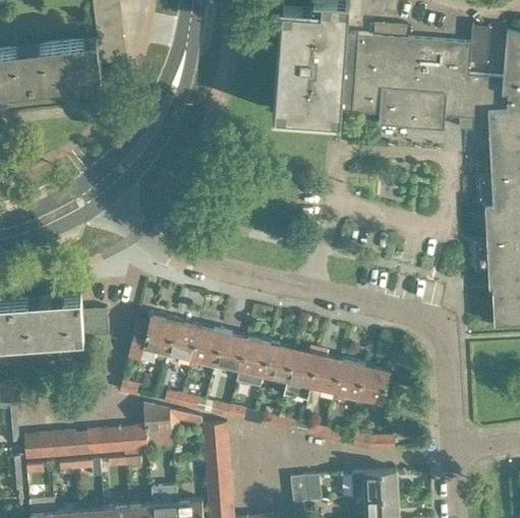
[(283,7),(275,113),(339,117),(338,121),(340,121),(341,111),(343,112),(352,112),(353,110),(380,112),(379,124),(381,125),(444,129),(445,113),(460,114),(458,128),(472,129),(473,115),(487,116),(489,157),(493,206),(484,206),(488,286),(488,287),(492,287),(493,293),(494,325),(519,323),(519,32),(508,31),(504,77),(498,77),(469,75),(469,62),(486,63),(489,26),(471,25),(471,30),(470,43),(346,35),(348,0),(315,0),(315,9),(303,8),(283,7)]
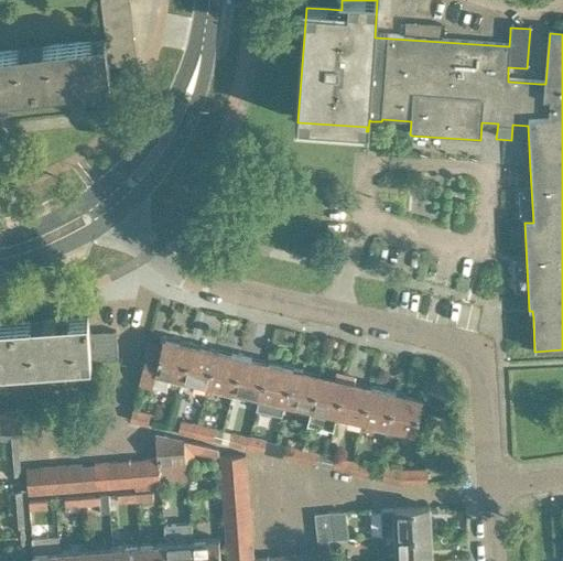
[(130,14),(129,1),(100,6),(103,18),(130,14)]
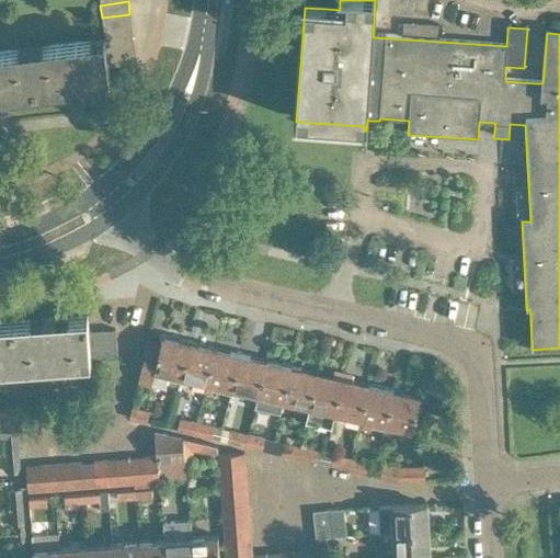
[(132,27),(129,14),(102,18),(103,31),(132,27)]
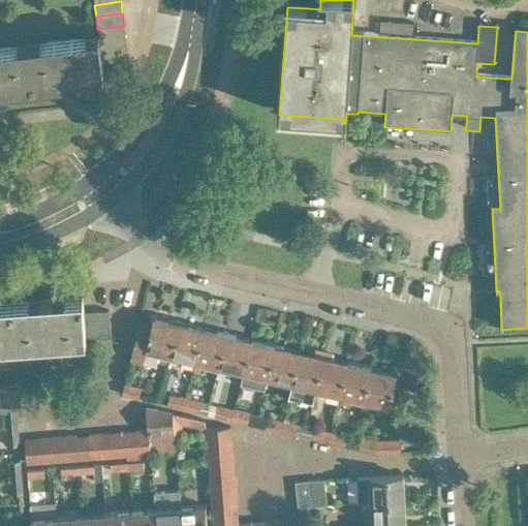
[(125,37),(124,26),(97,29),(98,38),(97,38),(98,40),(125,37)]
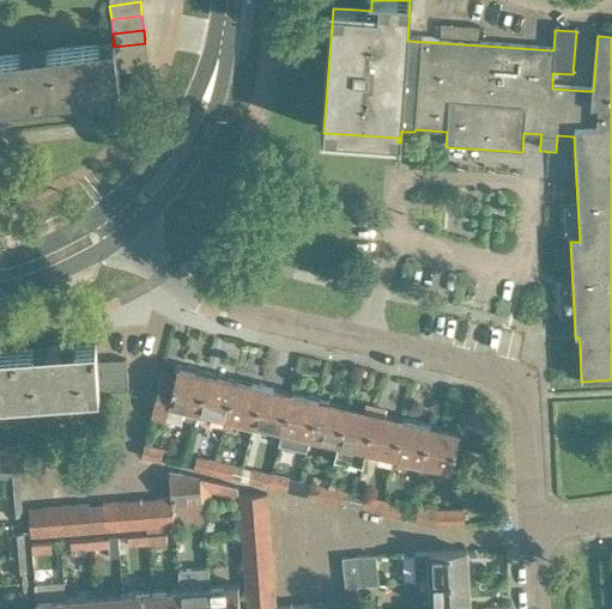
[(147,58),(145,43),(114,47),(115,61),(147,58)]
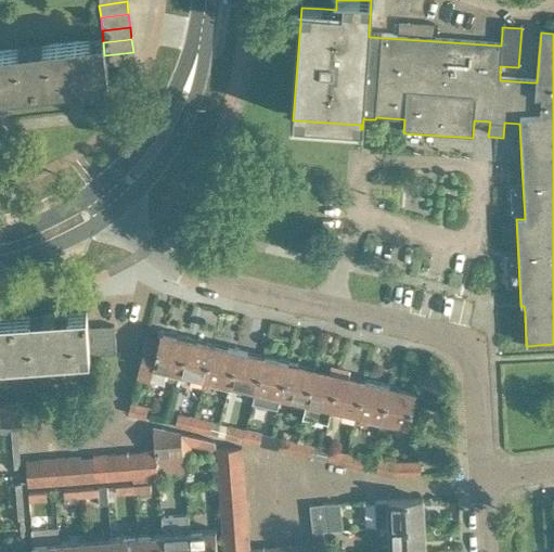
[(104,55),(103,42),(102,40),(29,49),(35,94),(108,85),(106,68),(104,55)]
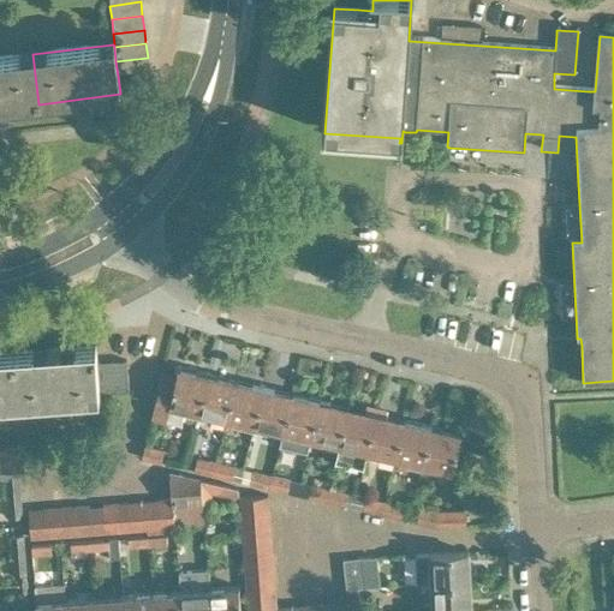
[(0,109),(39,105),(33,54),(0,58),(0,109)]
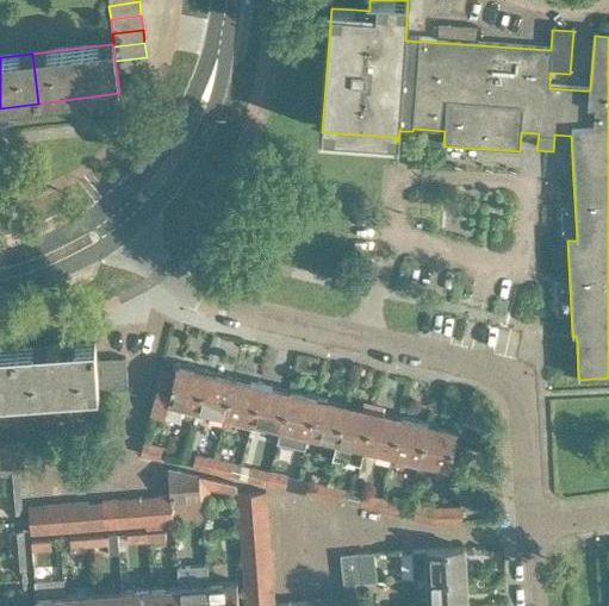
[(148,70),(147,57),(115,61),(117,75),(148,70)]
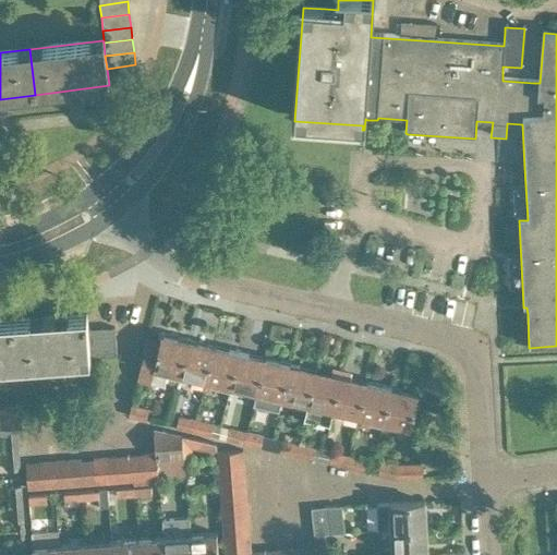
[(89,360),(87,332),(86,317),(12,323),(15,365),(89,360)]
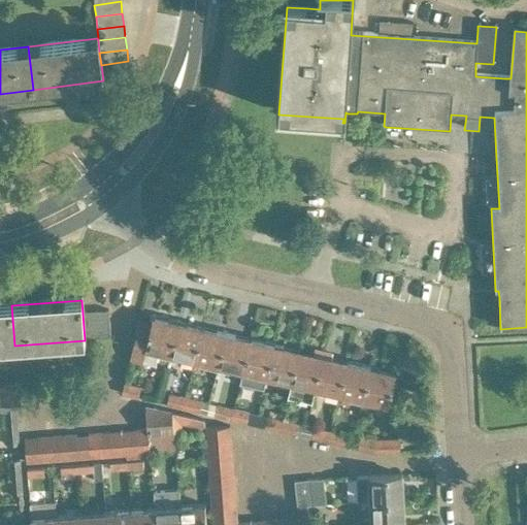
[(0,346),(14,346),(11,305),(0,305),(0,346)]
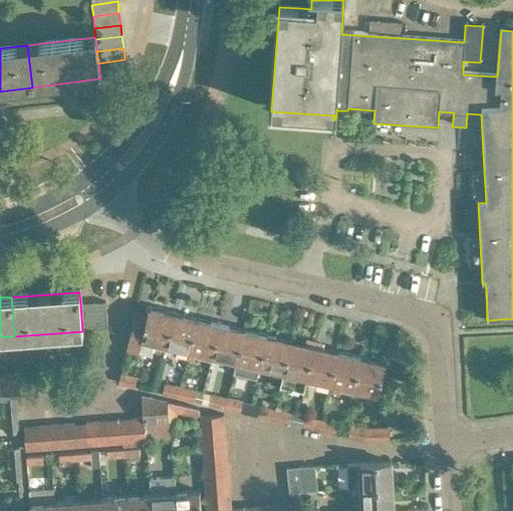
[(106,329),(105,313),(105,304),(80,305),(82,331),(106,329)]
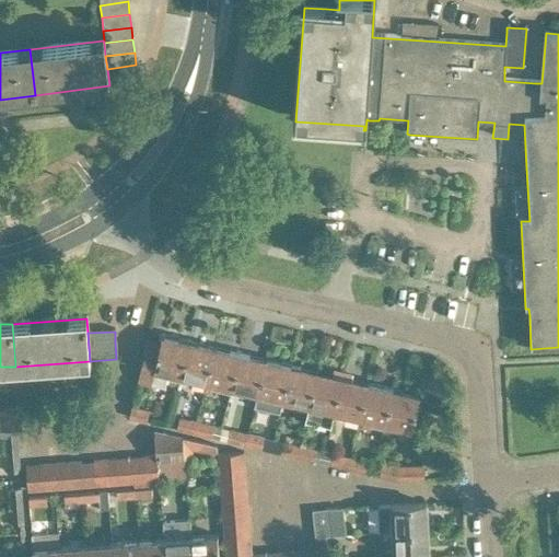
[(147,343),(137,385),(150,389),(153,376),(167,380),(178,382),(188,341),(178,339),(178,341),(161,338),(160,345),(147,343)]
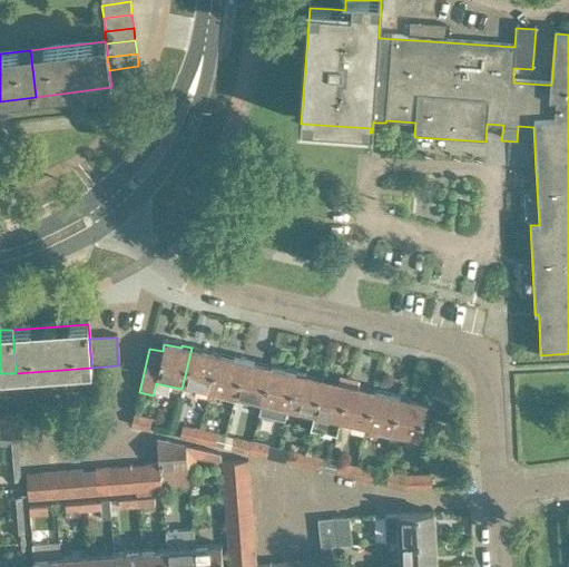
[(209,391),(217,357),(202,352),(202,350),(192,348),(182,389),(195,392),(196,389),(209,391)]
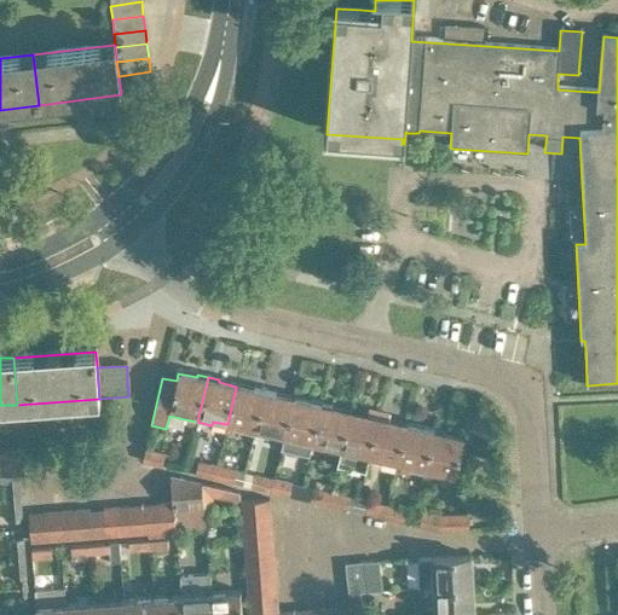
[(254,435),(265,390),(254,388),(254,390),(236,387),(227,424),(242,428),(241,433),(254,435)]
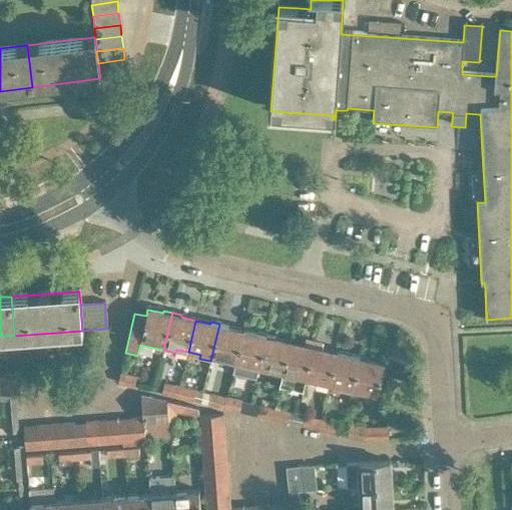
[(234,363),(242,332),(227,328),(228,326),(219,324),(210,361),(221,364),(223,361),(234,363)]
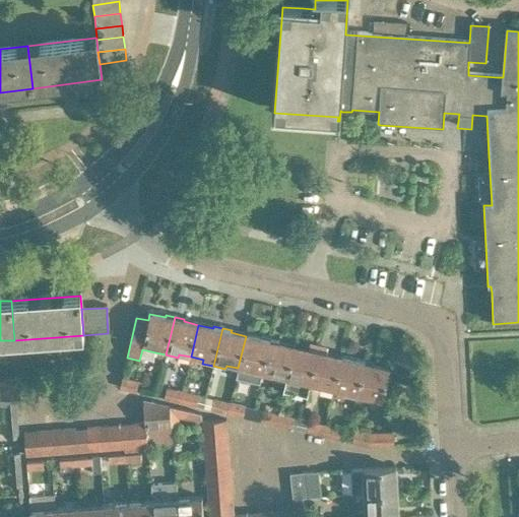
[(261,377),(270,339),(261,337),(260,339),(246,336),(238,368),(239,369),(236,380),(259,385),(261,377)]
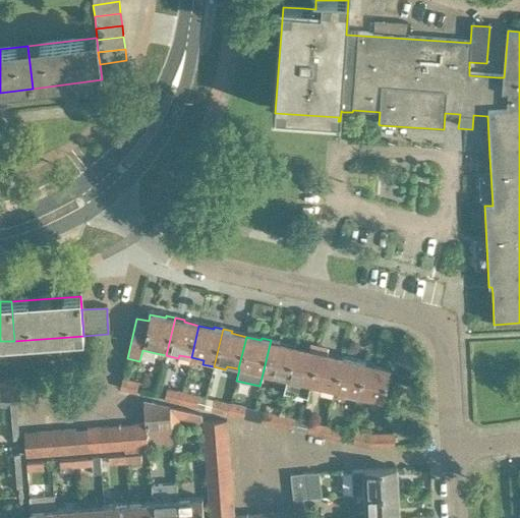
[(286,380),(293,348),(279,344),(279,342),(271,340),(262,378),(274,381),(275,377),(286,380)]
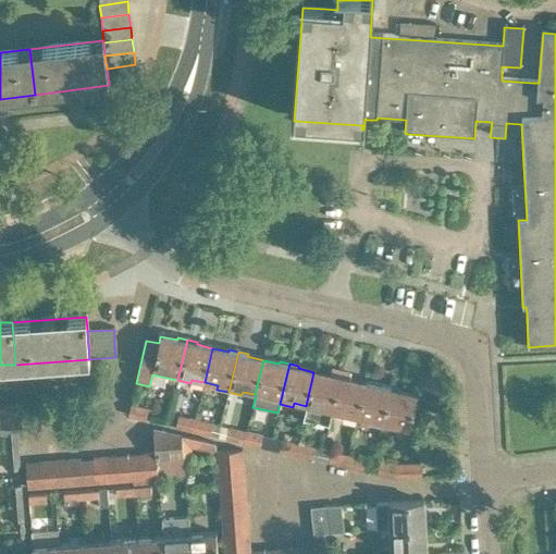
[(330,416),(340,376),(330,372),(330,376),(313,372),(306,406),(307,406),(303,420),(329,426),(331,416),(330,416)]
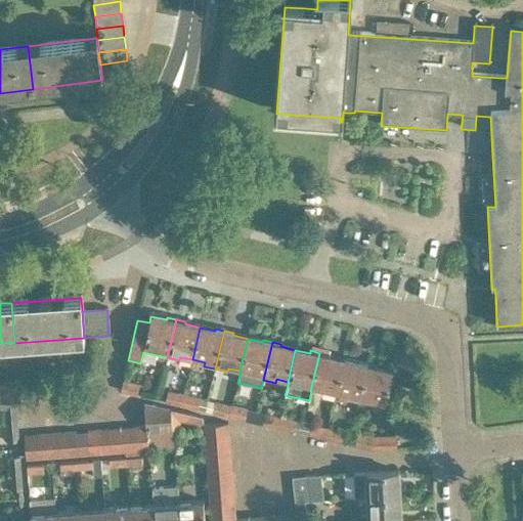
[(336,393),(343,361),(329,357),(329,355),(319,353),(310,391),(311,391),(322,394),(323,390),(336,393)]
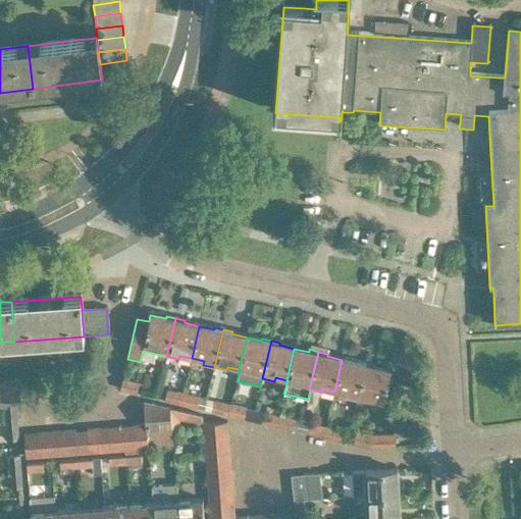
[(357,401),(366,362),(357,360),(357,363),(342,360),(334,392),(348,395),(347,398),(357,401)]
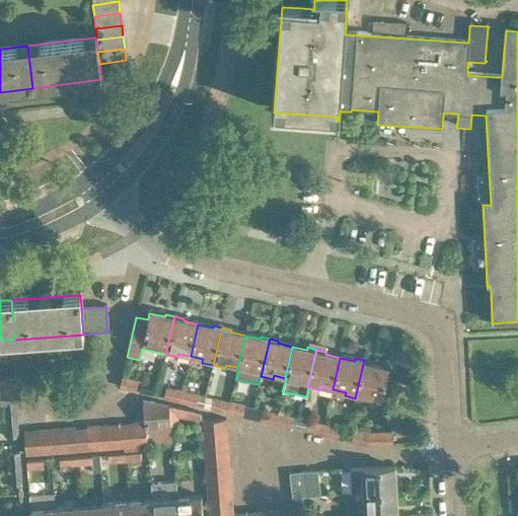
[(381,400),(388,369),(372,365),(373,362),(364,360),(355,398),(367,401),(368,397),(381,400)]
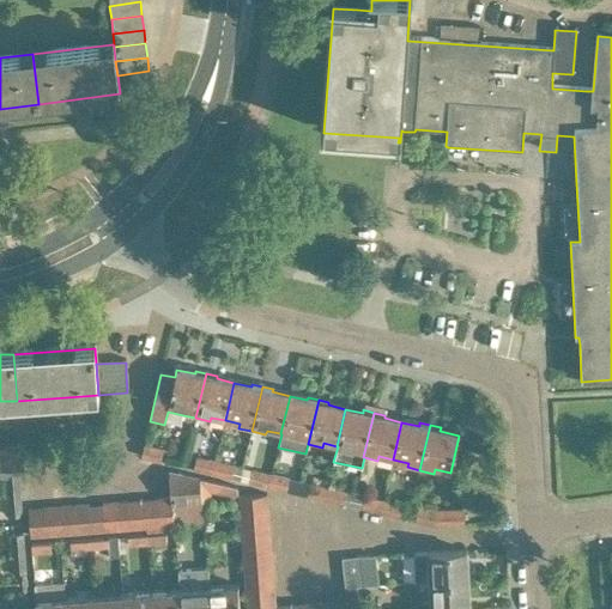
[(162,463),(165,451),(144,446),(140,458),(162,463)]
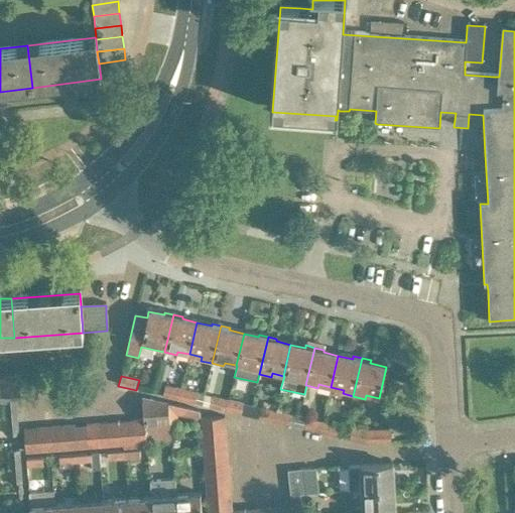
[(178,400),(180,390),(165,386),(162,396),(178,400)]
